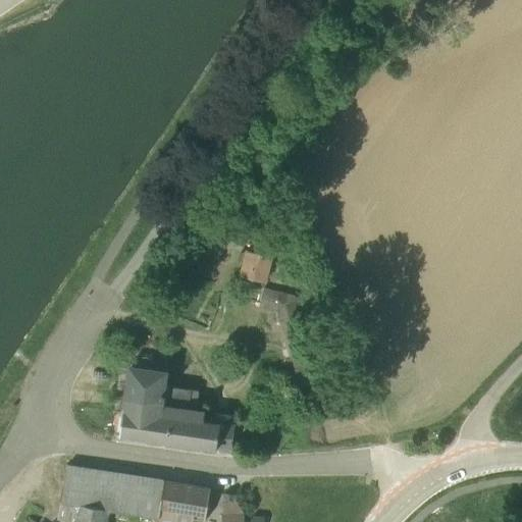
[(271,257),(246,251),(240,275),(265,281),(271,257)]
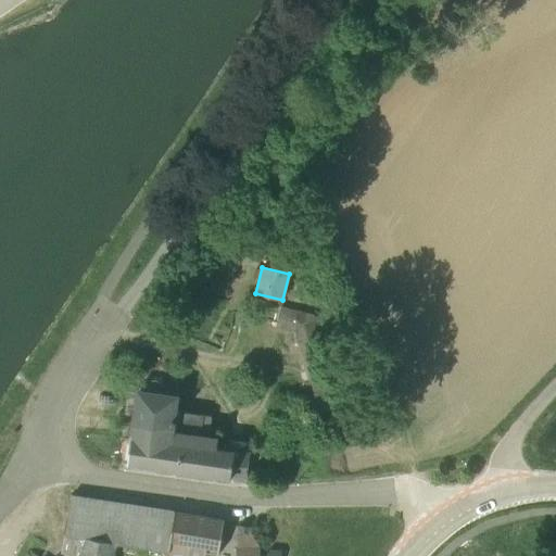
[(292,333),(313,395),(342,388),(342,387),(333,361),(330,359),(318,323),(319,321),(317,316),(313,314),(280,305),(275,329),(292,333)]
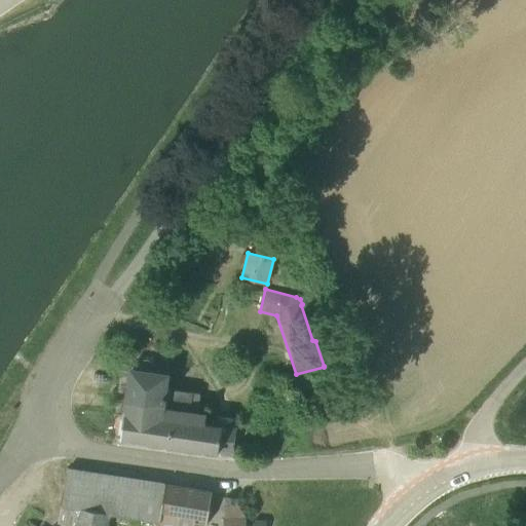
[(166,387),(170,372),(158,370),(155,364),(152,359),(143,357),(138,359),(133,370),(130,370),(128,382),(166,387)]
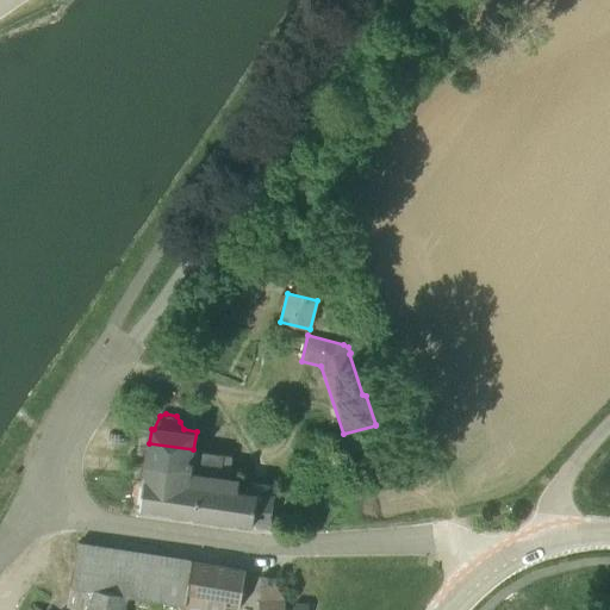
[(149,443),(143,479),(236,489),(238,478),(228,477),(231,456),(149,443)]
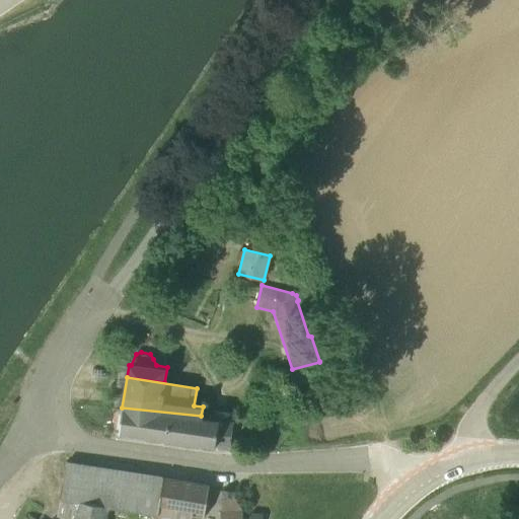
[(122,408),(119,433),(158,438),(161,412),(122,408)]
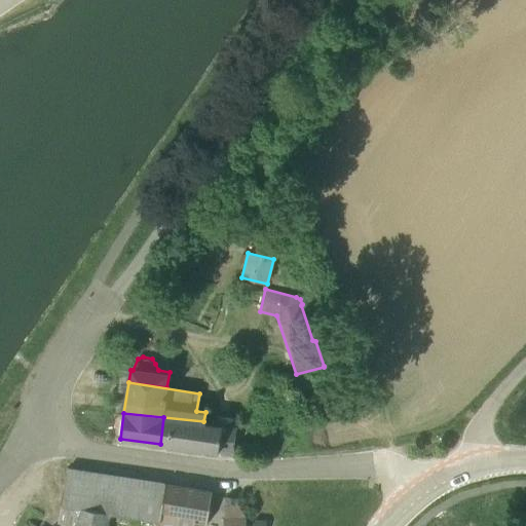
[(200,449),(203,421),(163,417),(160,444),(200,449)]
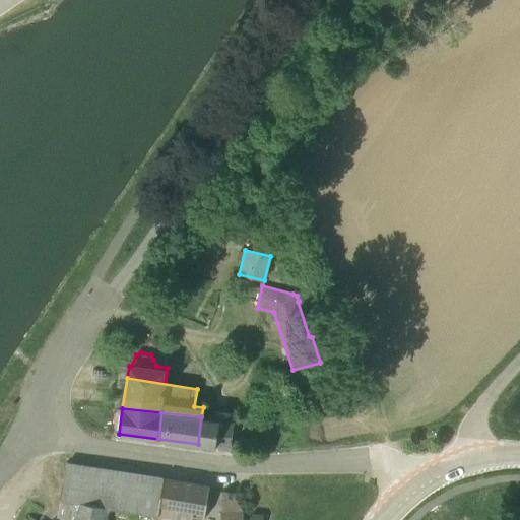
[(201,416),(198,444),(230,449),(232,423),(201,416)]
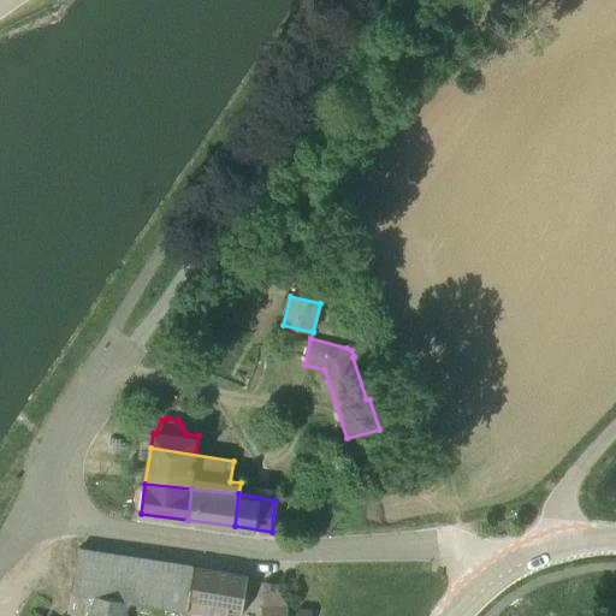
[(317,513),(306,496),(292,505),(304,521),(317,513)]
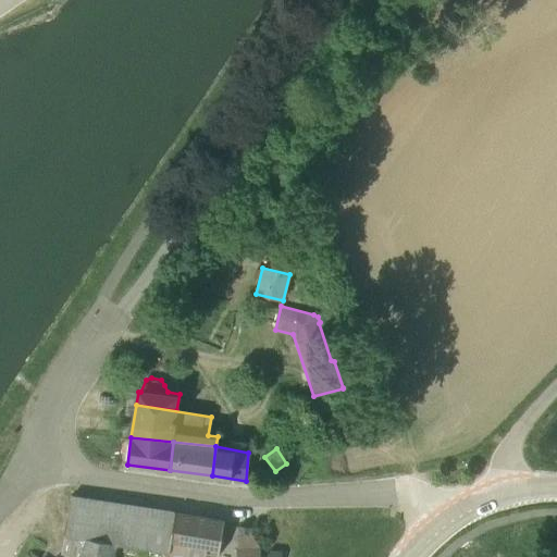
[(168,554),(175,512),(71,495),(61,547),(62,548),(77,552),(76,556),(114,556),(111,556),(111,554),(114,554),(115,554),(116,545),(168,554)]
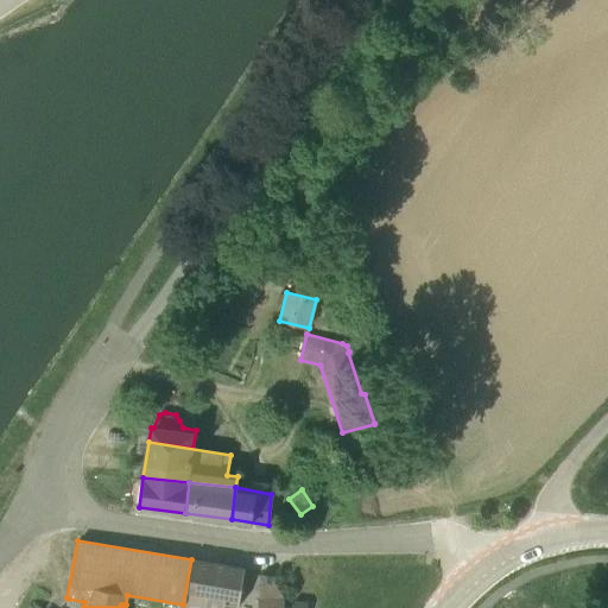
[(191,559),(183,607),(204,607),(206,607),(214,607),(222,607),(223,605),(238,606),(245,569),(191,559)]
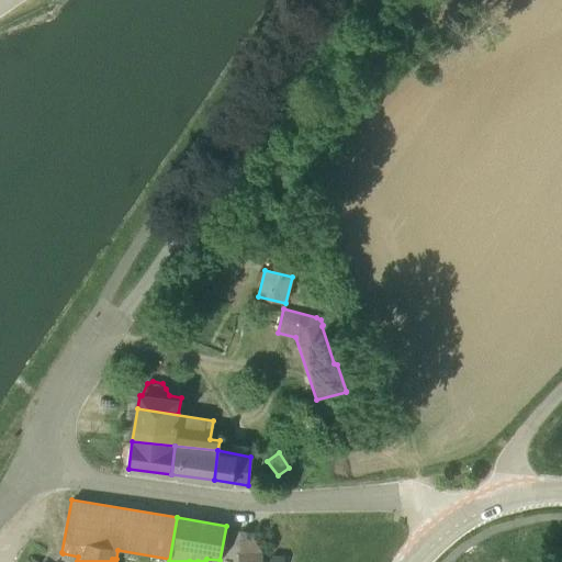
[(250,542),(251,532),(242,530),(239,541),(250,542)]
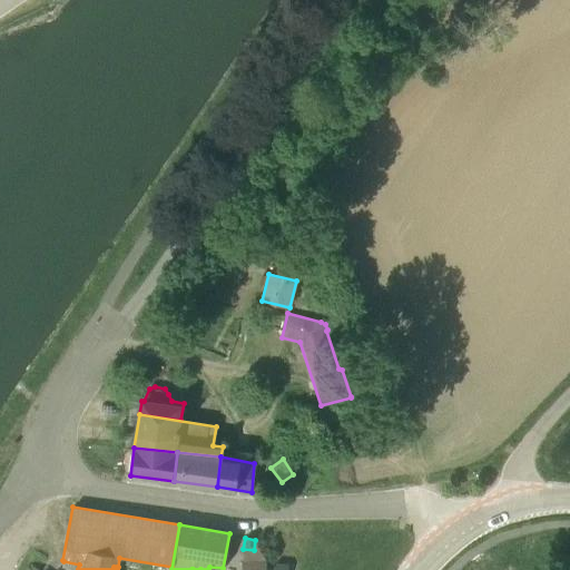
[(254,550),(243,549),(242,559),(242,569),(264,569),(264,559),(255,540),(254,550)]
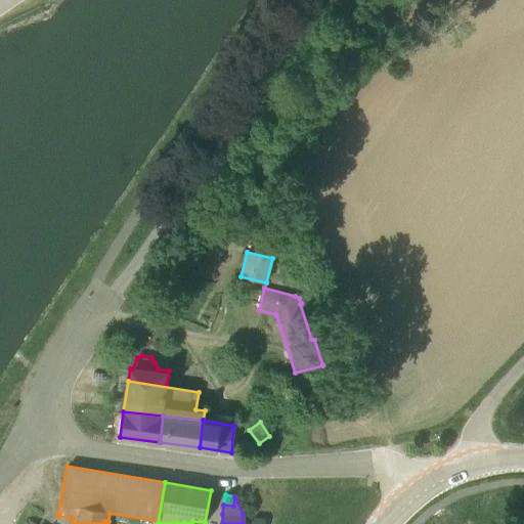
All buildings are outlined.
